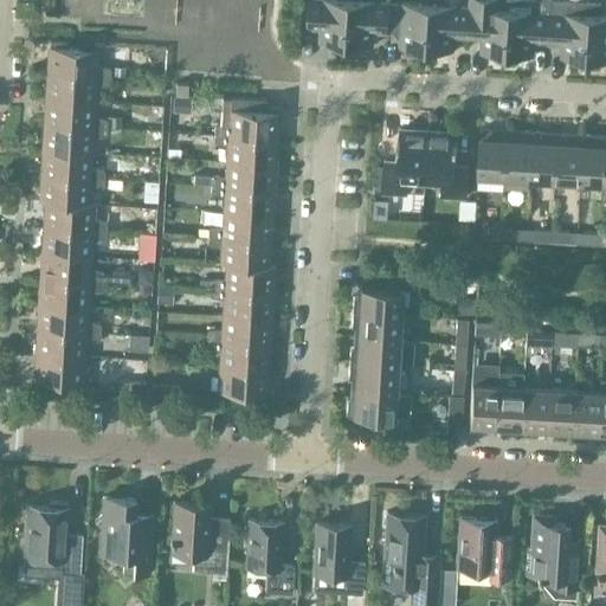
[(347,44),(349,0),(308,0),(308,27),(321,28),(321,43),(347,44)]
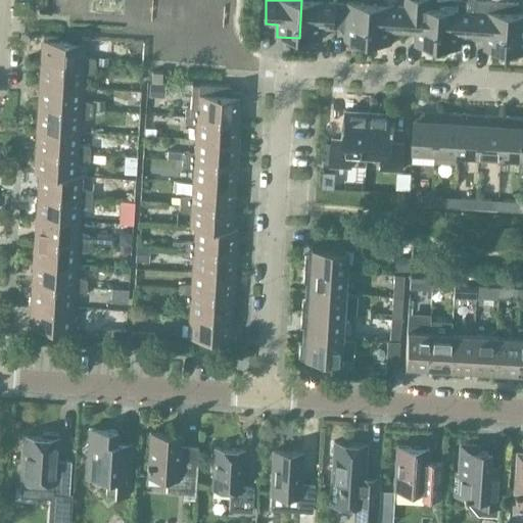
[(334,28),(336,1),(316,0),(301,0),(299,38),(322,39),(323,27),(334,28)]
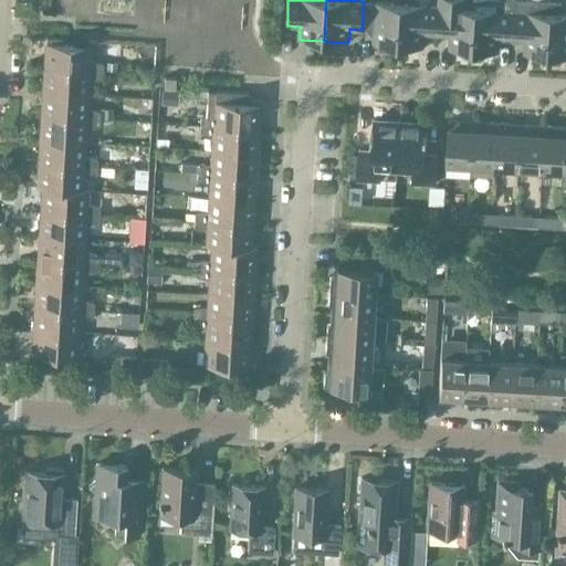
[(439,7),(437,7),(410,4),(410,0),(401,0),(401,3),(399,45),(423,46),(425,33),(437,34),(439,7)]
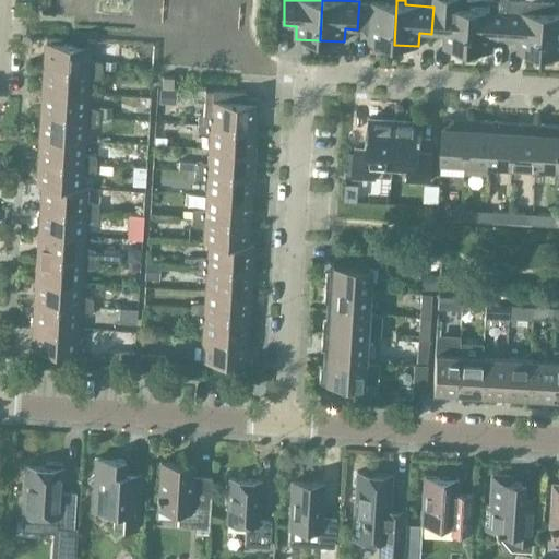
[(468,49),(471,9),(471,0),(431,0),(431,7),(433,7),(431,34),(444,35),(443,48),(468,49)]
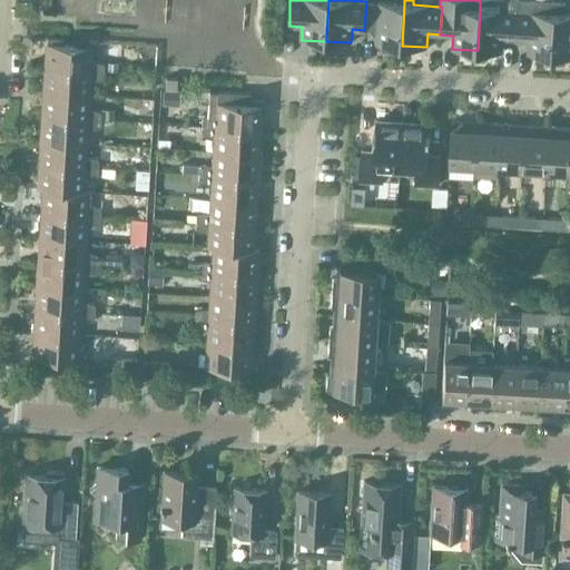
[(516,39),(518,11),(489,10),(489,0),(480,0),(480,9),(478,50),(502,52),(502,39),(516,39)]
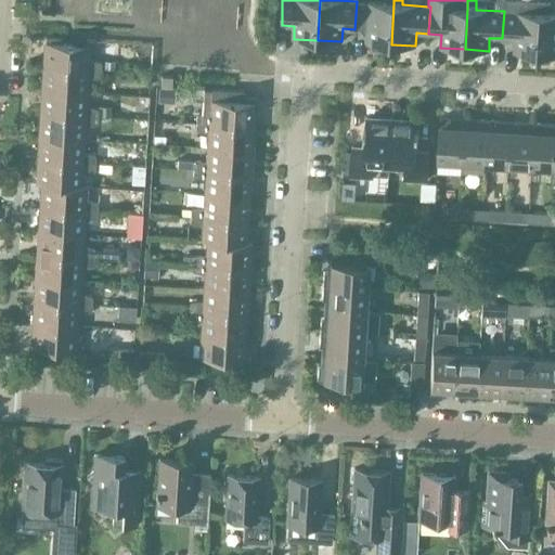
[(391,44),(394,3),(357,1),(355,29),(368,30),(366,43),(391,44)]
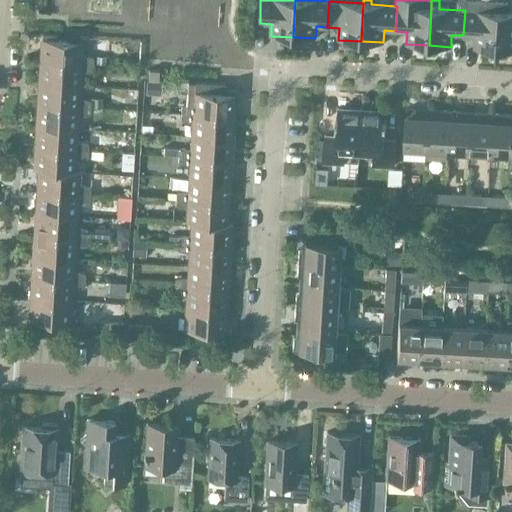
[(496,49),(499,2),(491,2),(490,11),(476,10),(476,11),(465,10),(463,35),(475,36),(474,48),(496,49)]
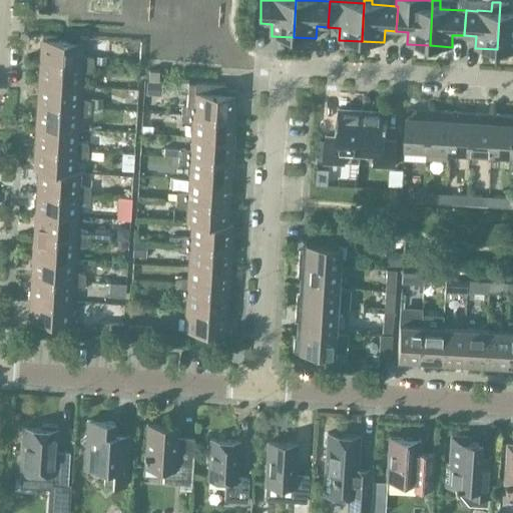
[(512,12),(508,12),(509,3),(500,2),(497,49),(512,50),(512,12)]
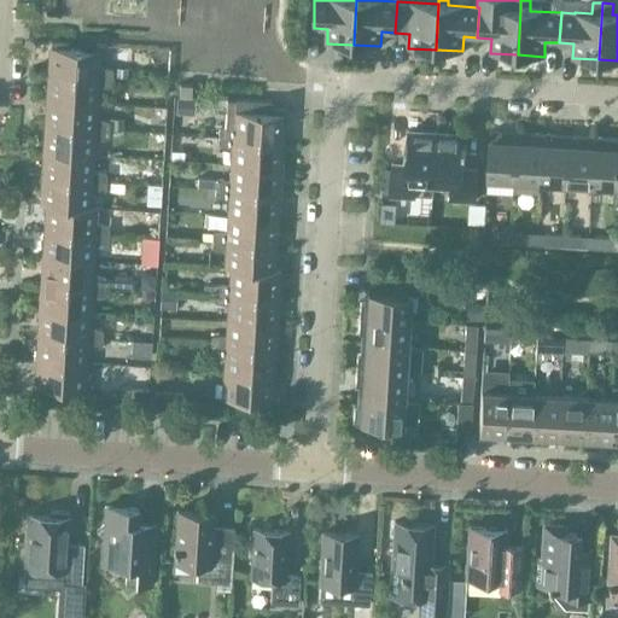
[(48,74),(112,79),(114,70),(98,66),(99,50),(69,48),(69,42),(51,41),(48,74)]
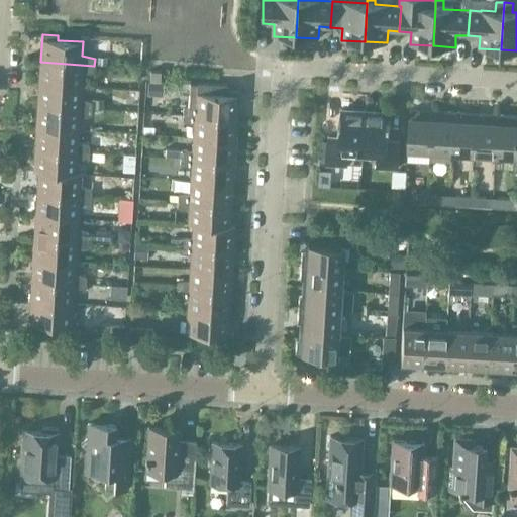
[(94,72),(94,66),(40,62),(39,84),(80,86),(81,73),(94,72)]
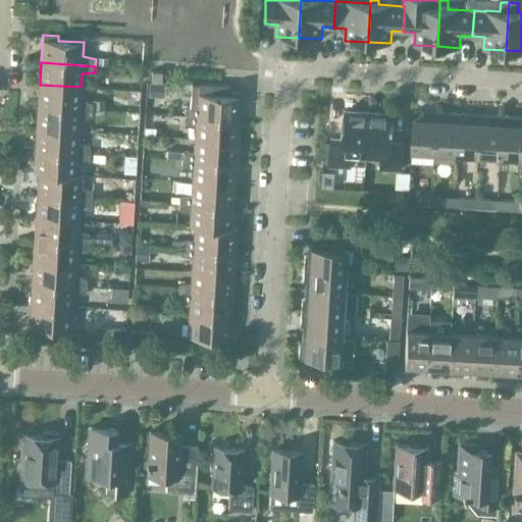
[(161,82),(162,72),(152,71),(151,82),(161,82)]
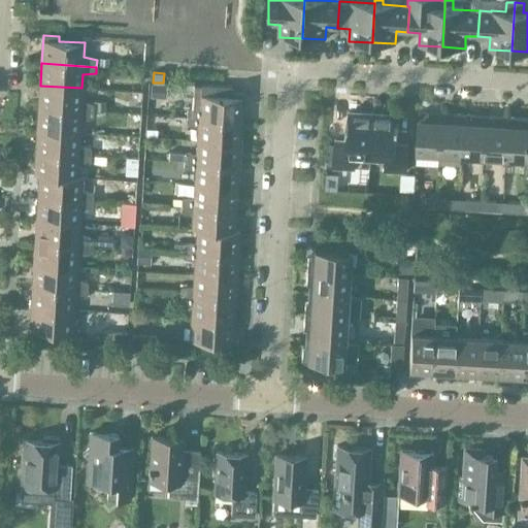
[(187,119),(241,122),(242,92),(227,91),(228,86),(198,85),(198,86),(192,86),(191,108),(187,109),(187,119)]
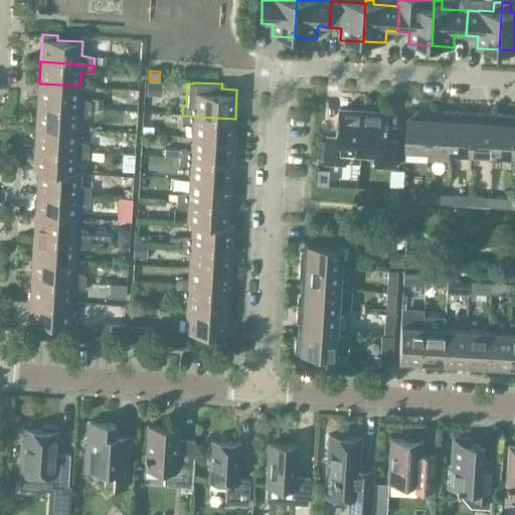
[(78,99),(79,86),(39,83),(38,106),(91,109),(92,102),(78,99)]
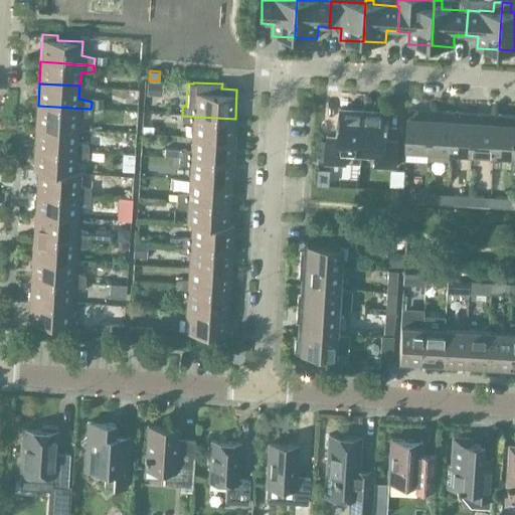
[(146,84),(145,97),(161,98),(162,86),(146,84)]
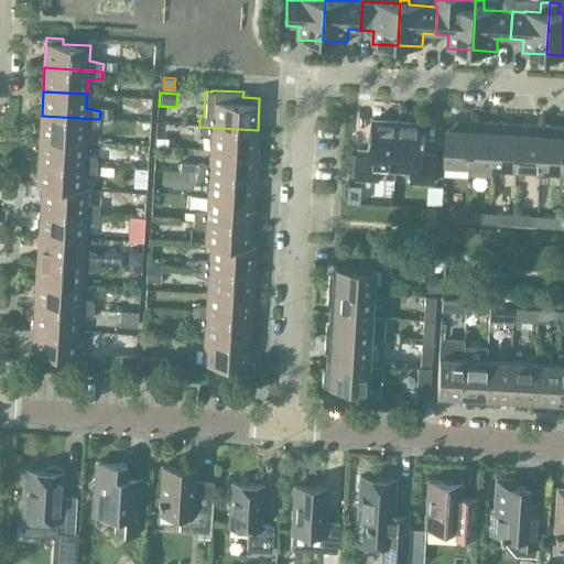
[(100,108),(100,118),(112,118),(112,109),(100,108)]
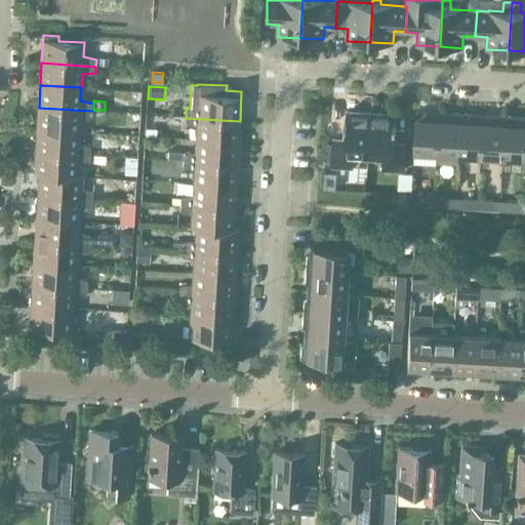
[(92,117),(92,111),(39,108),(37,129),(79,132),(79,119),(92,117)]
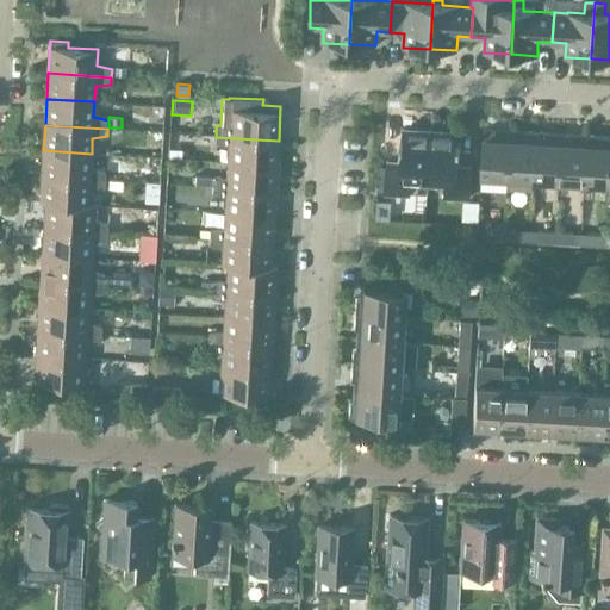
[(429,178),(431,132),(403,130),(402,161),(387,160),(385,192),(428,194),(429,178)]
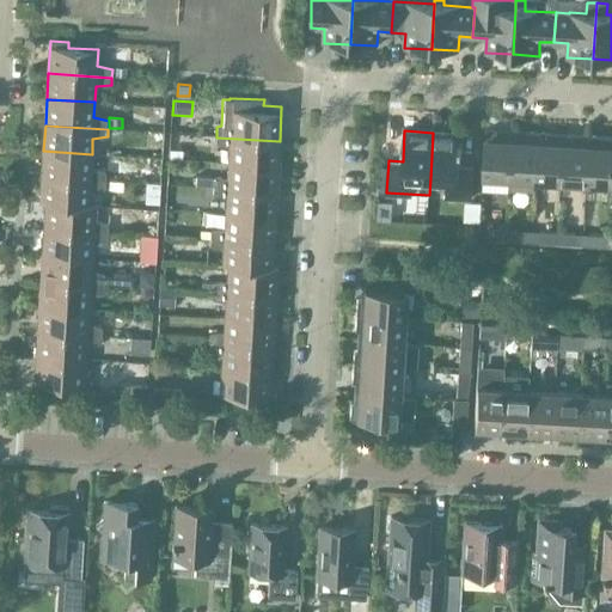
[(509,177),(512,132),(485,130),(483,176),(509,177)]
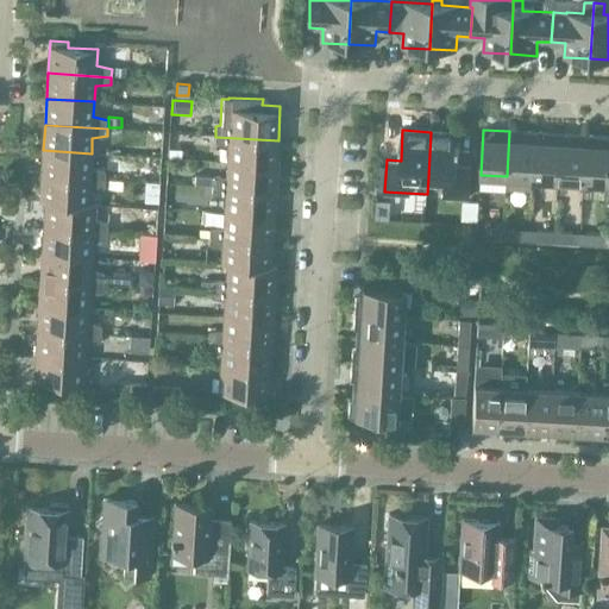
[(532,190),(535,132),(509,131),(507,176),(506,188),(532,190)]
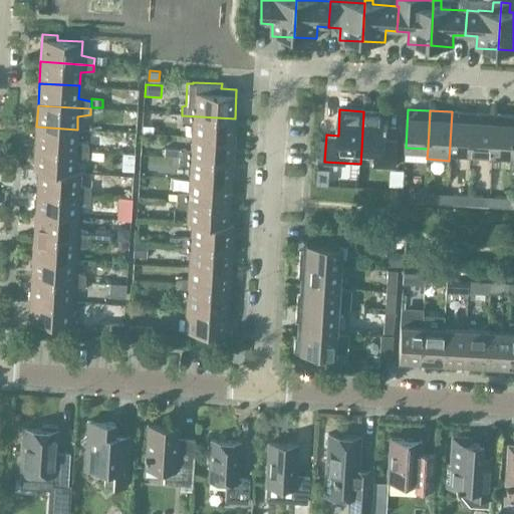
[(363,111),(361,150),(375,151),(373,166),(396,167),(398,141),(386,140),(388,112),(363,111)]
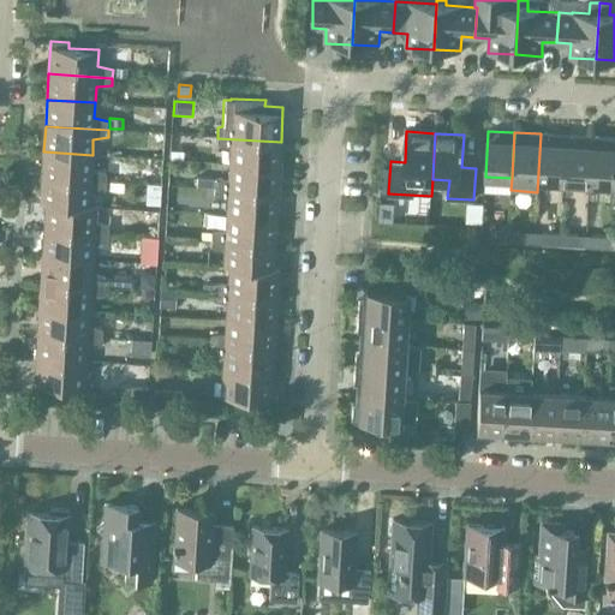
[(563,181),(566,136),(541,133),(537,179),(563,181)]
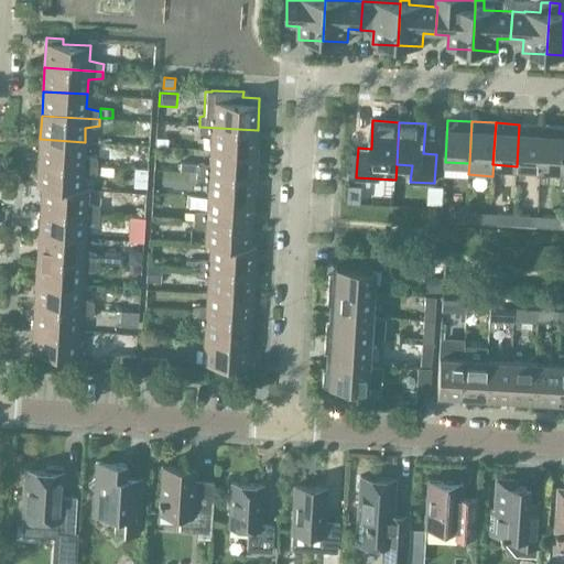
[(543,133),(544,126),(519,125),(517,166),(541,167),(542,133),(543,133)]
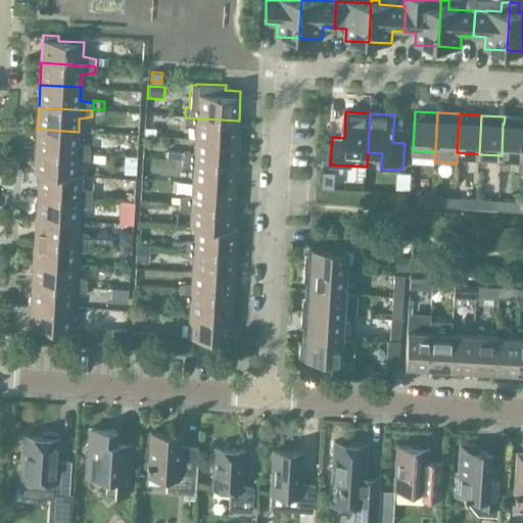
[(522,156),(522,117),(505,116),(504,124),(503,124),(502,155),(522,156)]
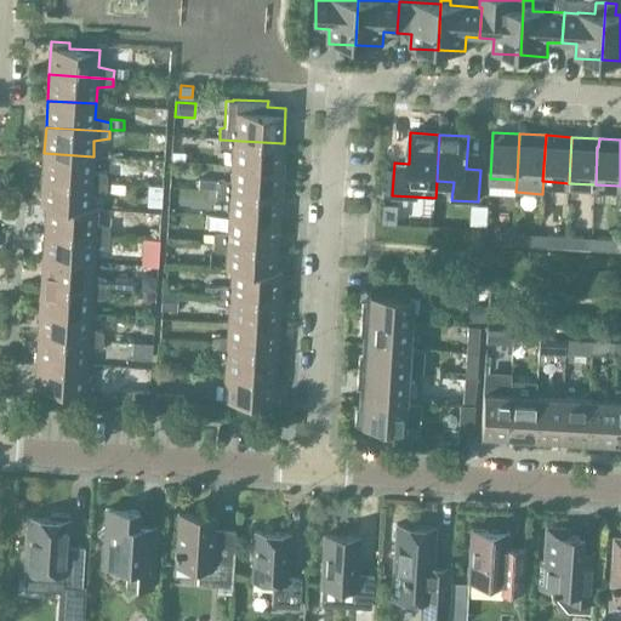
[(281,170),(284,143),(220,140),(218,146),(234,149),(233,166),(281,170)]
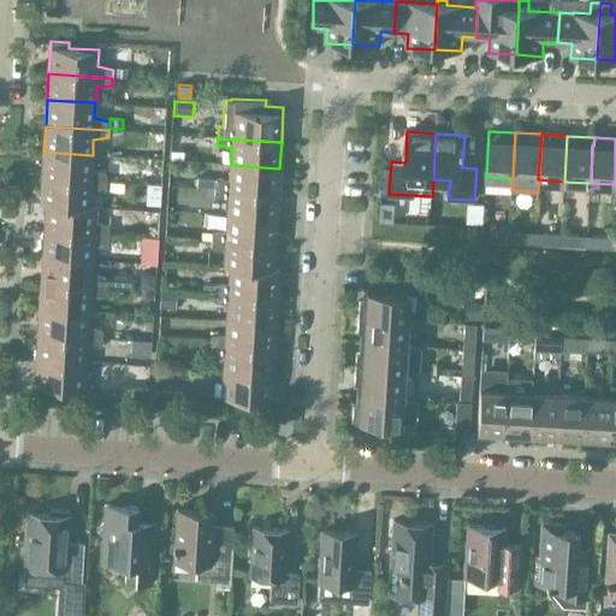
[(92,170),(93,155),(43,152),(42,178),(106,182),(106,173),(92,170)]
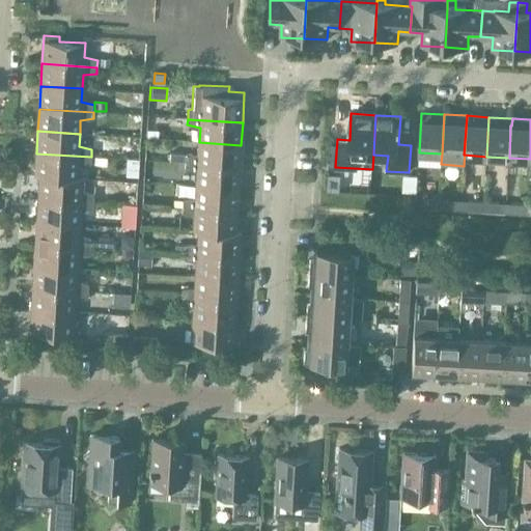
[(186,156),(185,164),(240,167),(241,145),(199,142),(198,154),(186,156)]
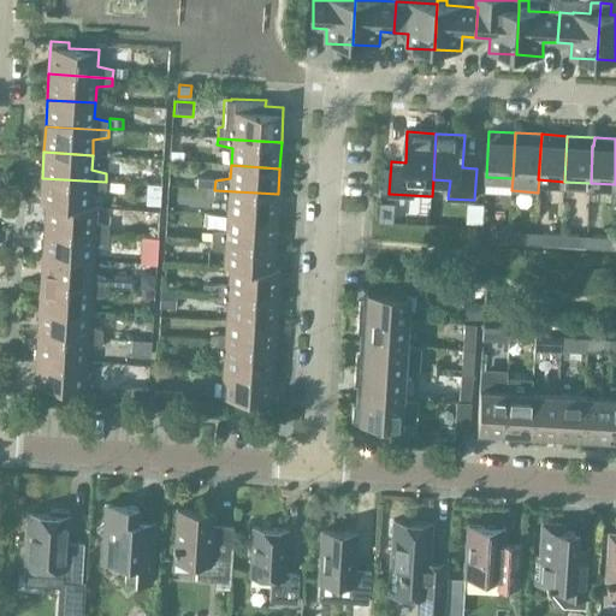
[(105,189),(106,182),(42,178),(41,205),(47,205),(47,203),(89,207),(89,206),(90,191),(105,189)]
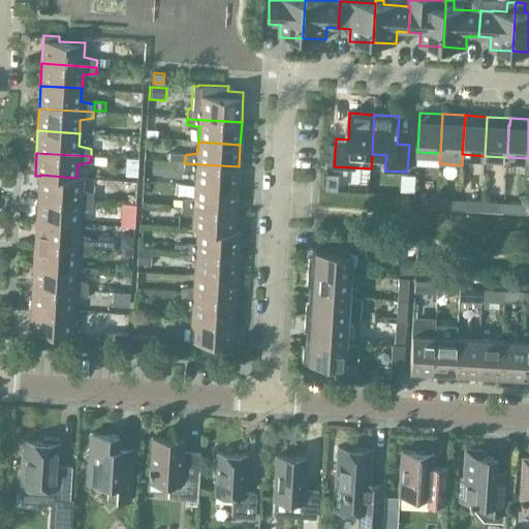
[(237,188),(239,166),(184,163),(184,168),(196,172),(195,186),(237,188)]
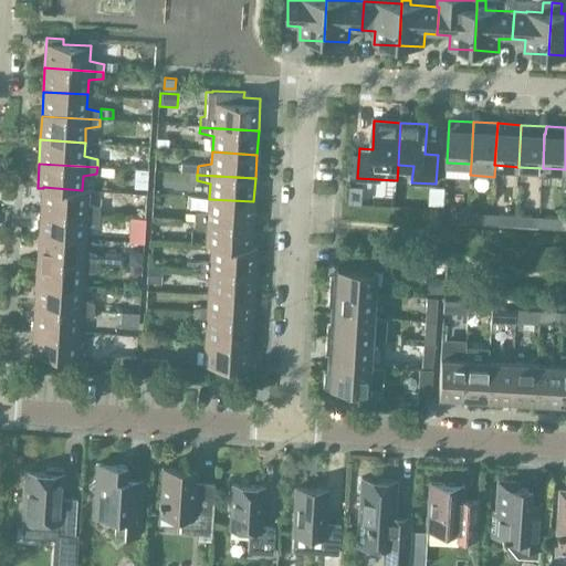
[(349,186),(348,203),(360,203),(362,187),(349,186)]
